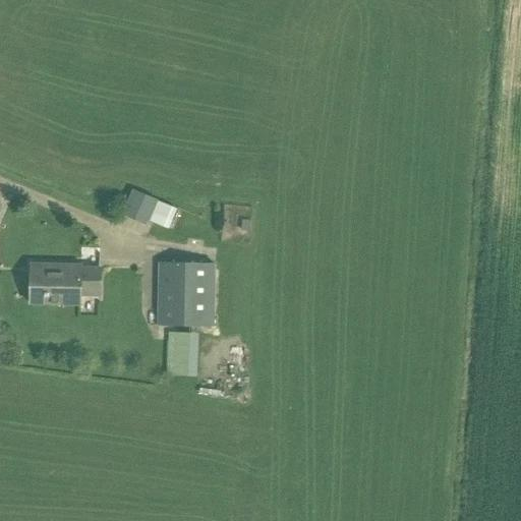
[(165,227),(173,209),(132,190),(122,216),(148,226),(150,221),(165,227)]
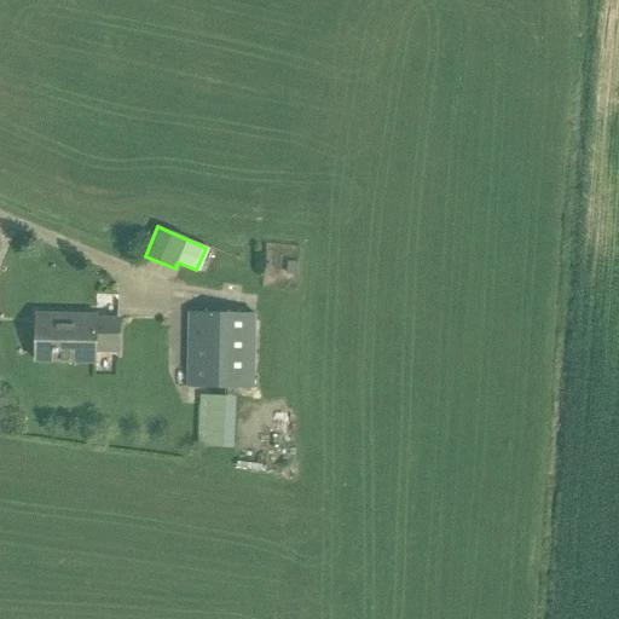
[(288,258),(287,272),(296,272),(298,259),(288,258)]
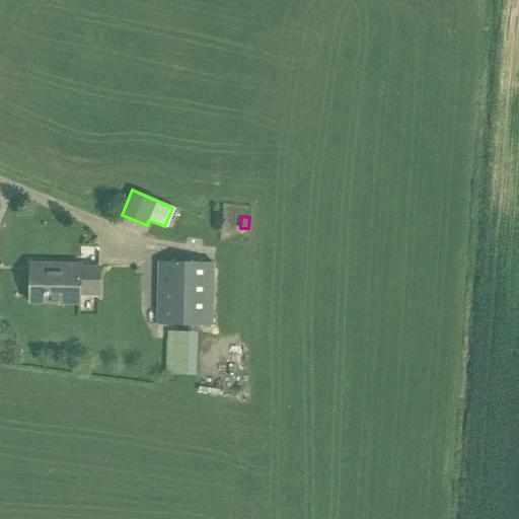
[(214,326),(214,325),(215,263),(157,262),(156,325),(214,326)]
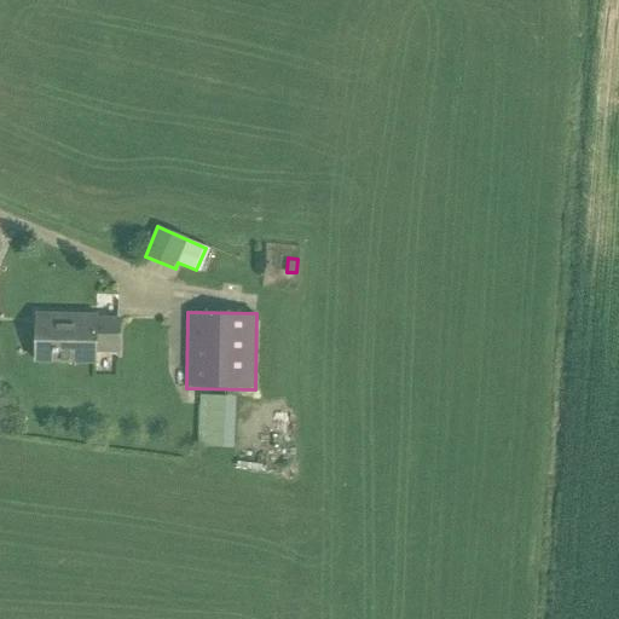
[(117,354),(117,317),(97,317),(97,314),(36,313),(35,362),(96,363),(96,353),(117,354)]
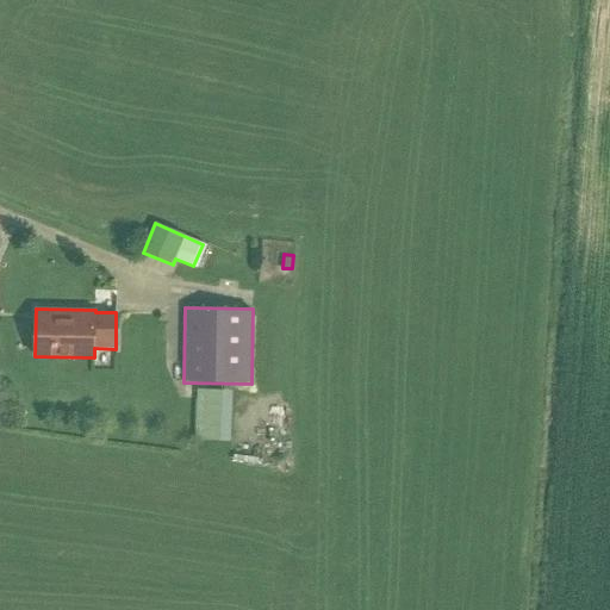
[(230,442),(231,392),(197,390),(195,441),(205,441),(205,450),(221,452),(221,442),(230,442)]
